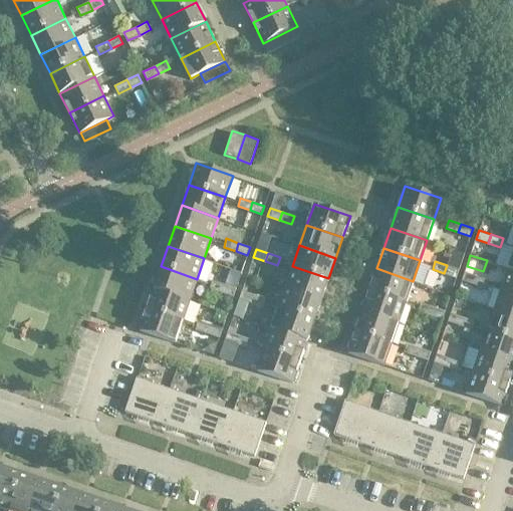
[(459,269),(447,265),(444,273),(456,277),(459,269)]
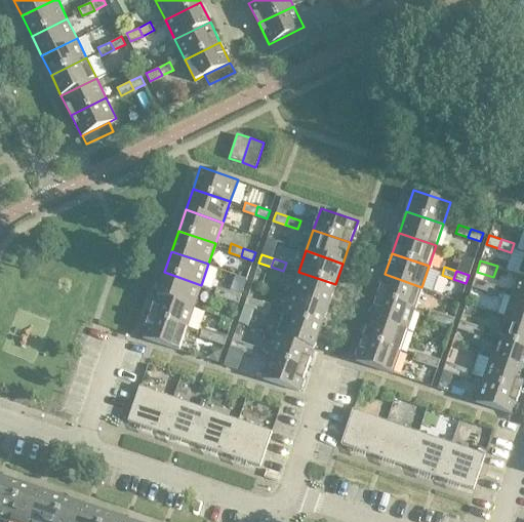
[(201,285),(164,272),(157,293),(194,306),(201,285)]
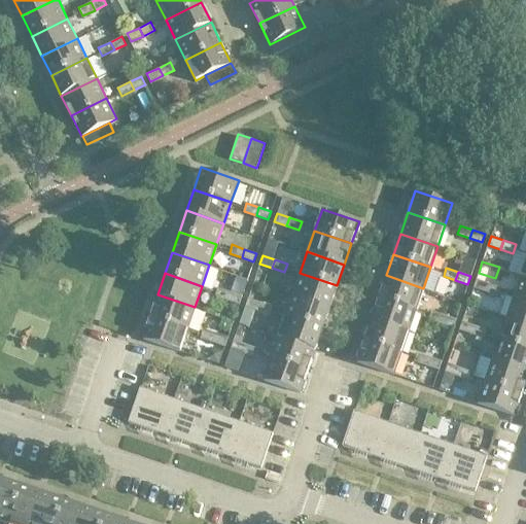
[(337,285),(300,273),(292,293),(329,306),(337,285)]
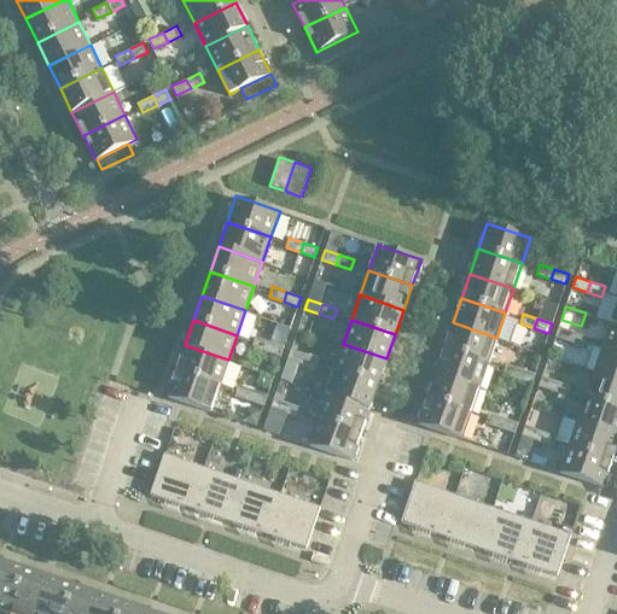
[(496,338),(453,322),(444,348),(488,362),(496,338)]
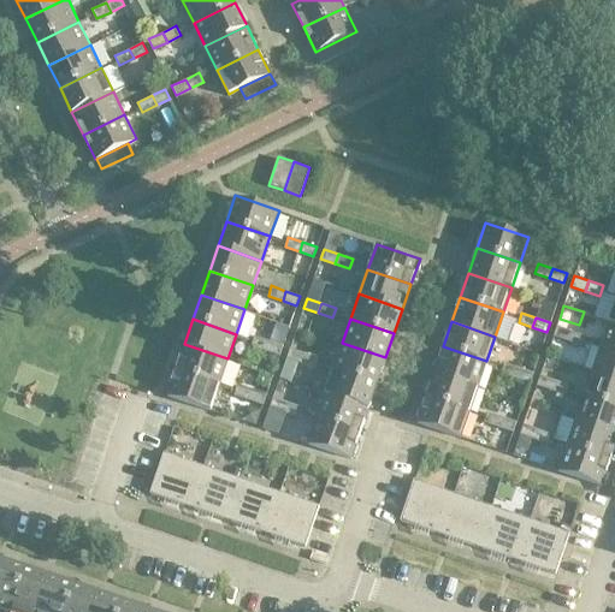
[(614,322),(609,321),(601,345),(614,350),(614,322)]
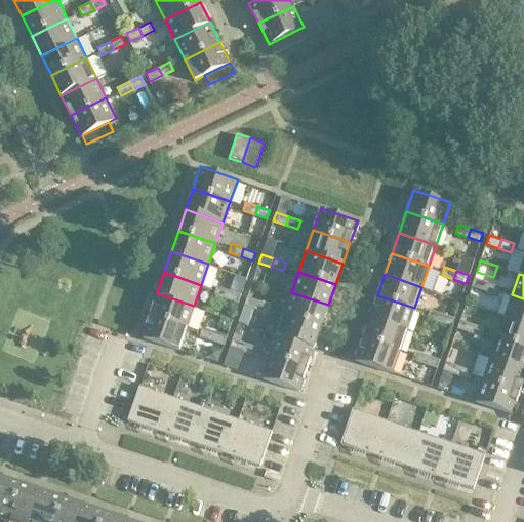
[(487,281),(475,277),(472,285),(484,289),(487,281)]
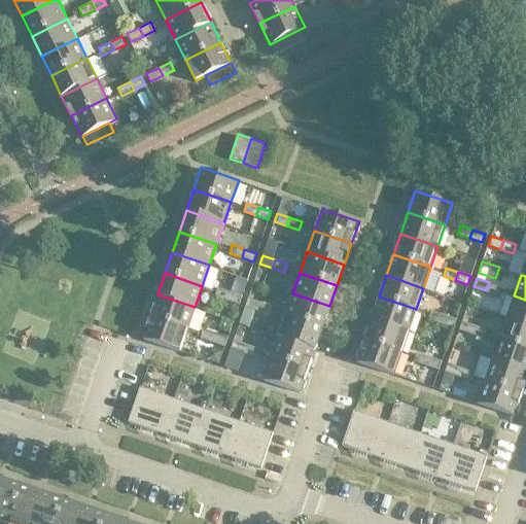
[(501,286),(489,282),(486,290),(498,295),(501,286)]
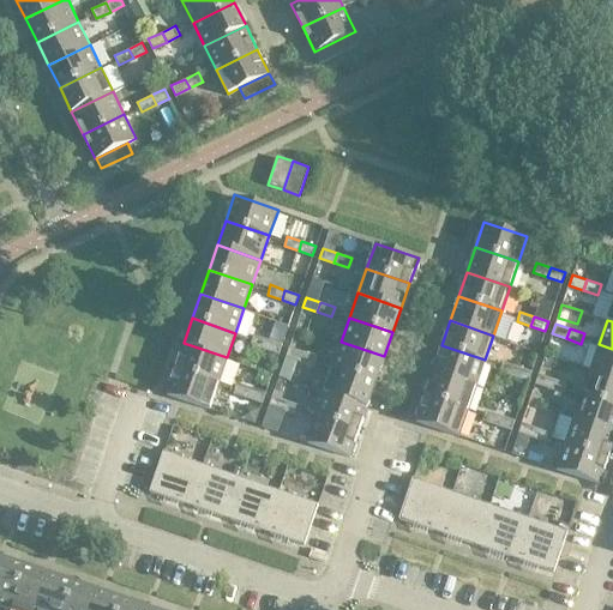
[(251,344),(265,349),(268,338),(254,333),(251,344)]
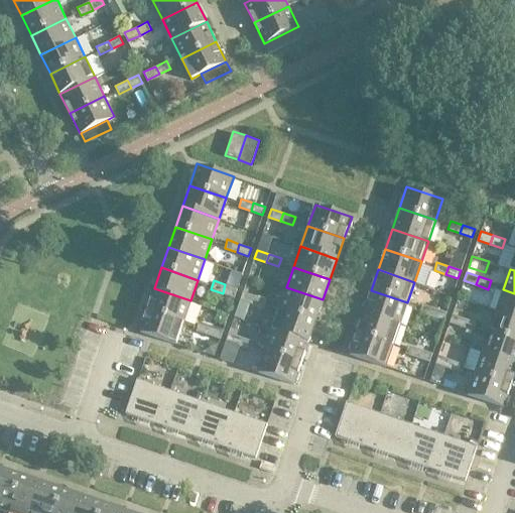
[(237,289),(225,284),(223,293),(235,297),(237,289)]
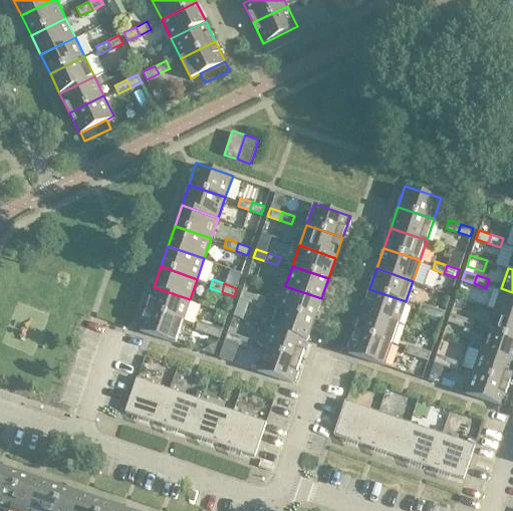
[(321,298),(285,286),(278,306),(314,319),(321,298)]
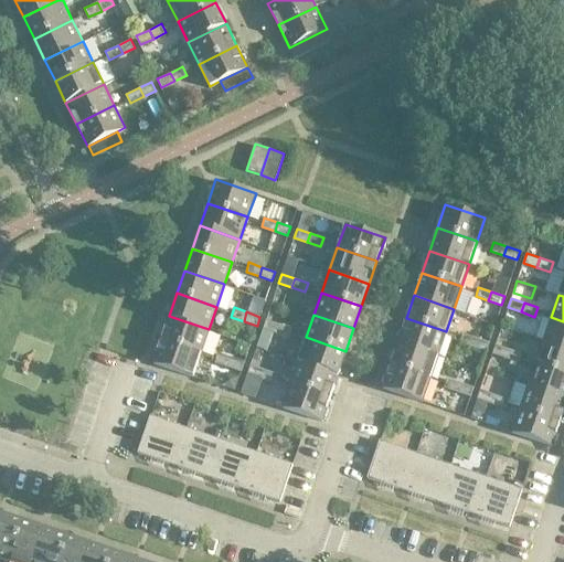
[(209,329),(169,316),(161,338),(201,352),(209,329)]
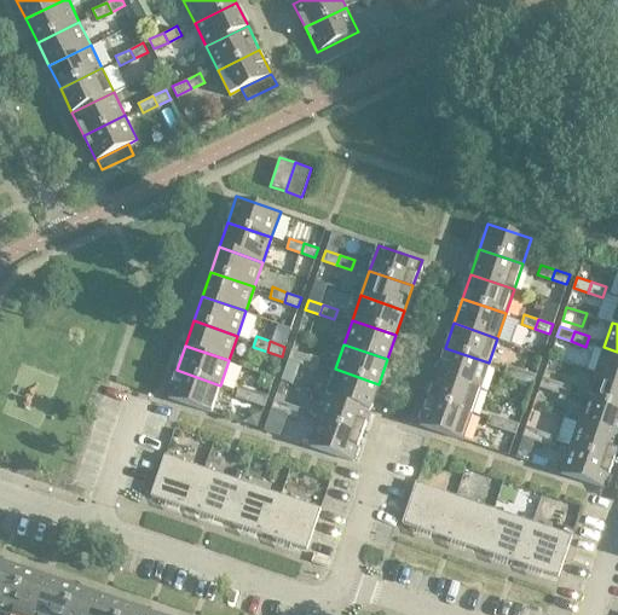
[(617,352),(604,347),(595,372),(617,379),(617,352)]
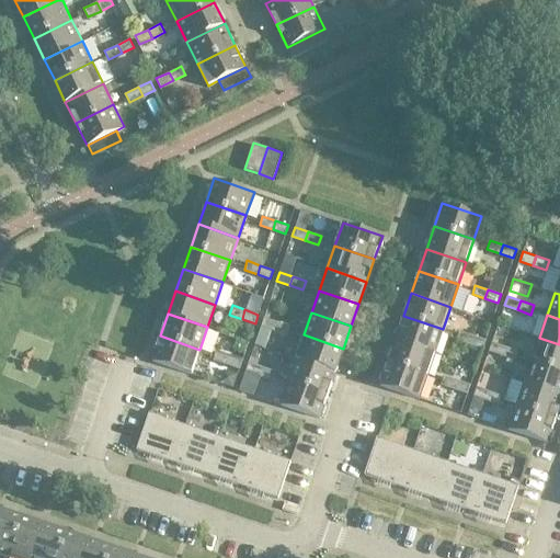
[(277,321),(264,316),(261,326),(274,330),(277,321)]
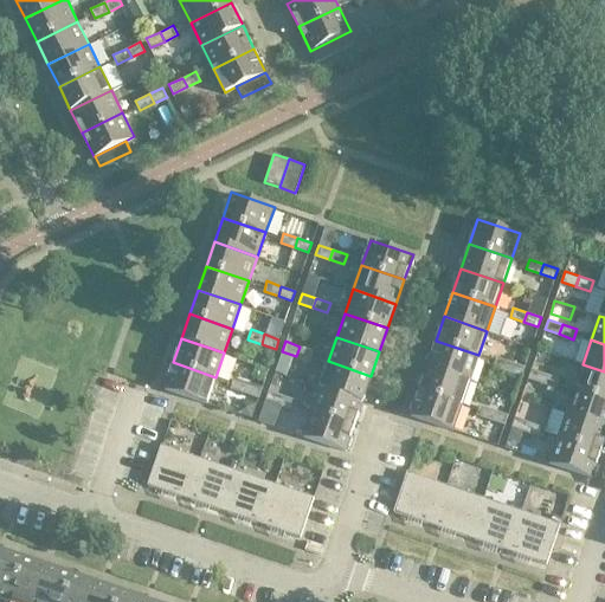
[(478,355),(436,341),(427,364),(470,380),(478,355)]
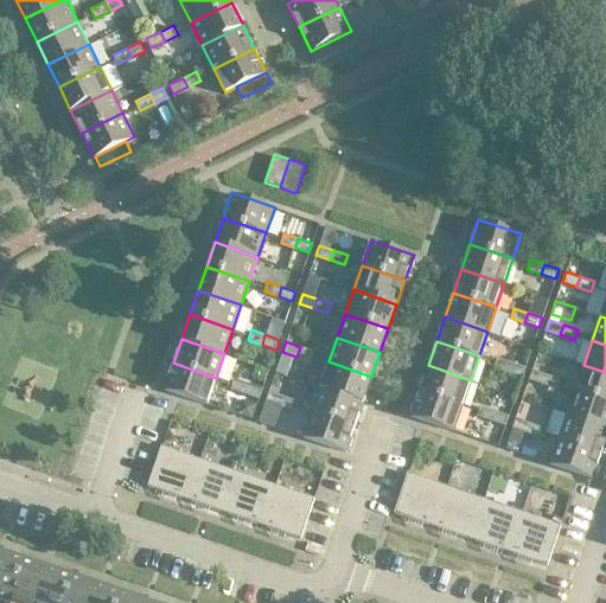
[(314,352),(300,347),(297,357),(311,361),(314,352)]
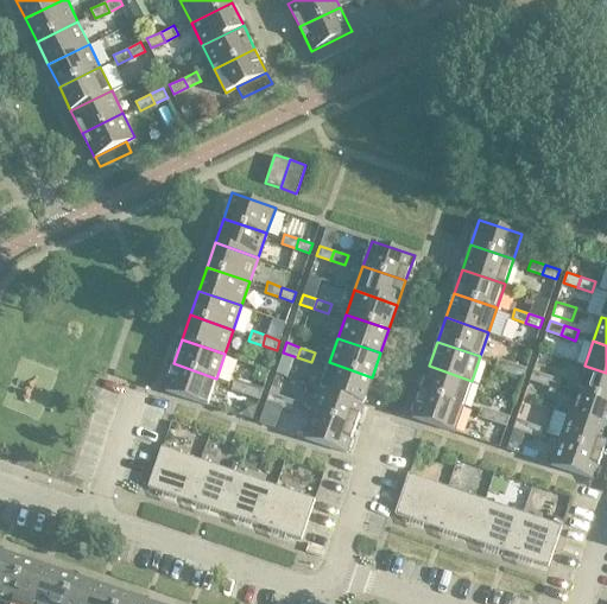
[(495,367),(510,372),(512,362),(498,357),(495,367)]
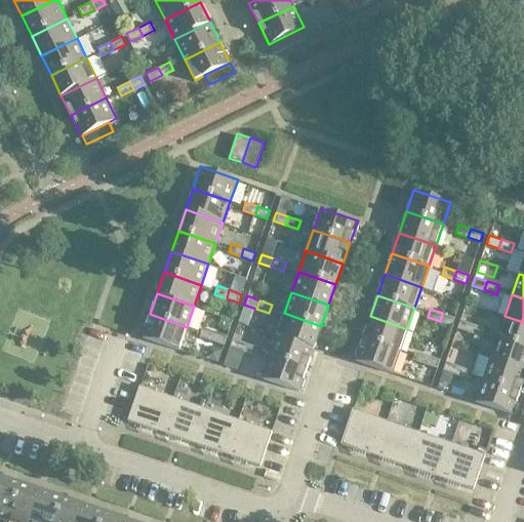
[(321,326),(284,313),(277,334),(315,347),(321,326)]
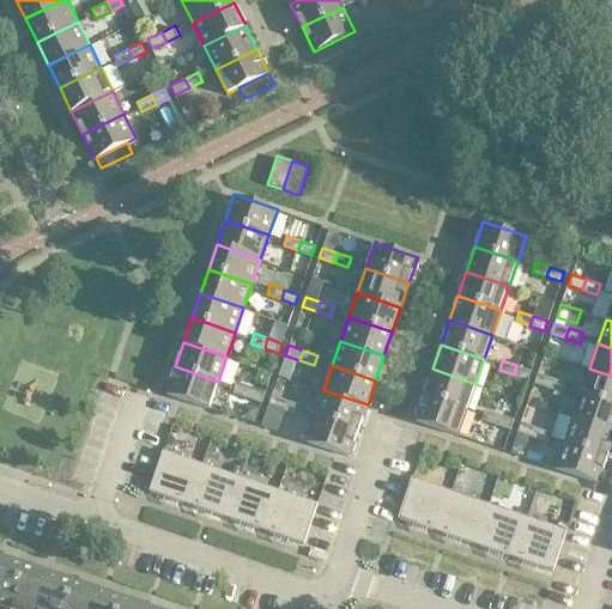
[(531,370),(516,365),(514,375),(527,379),(531,370)]
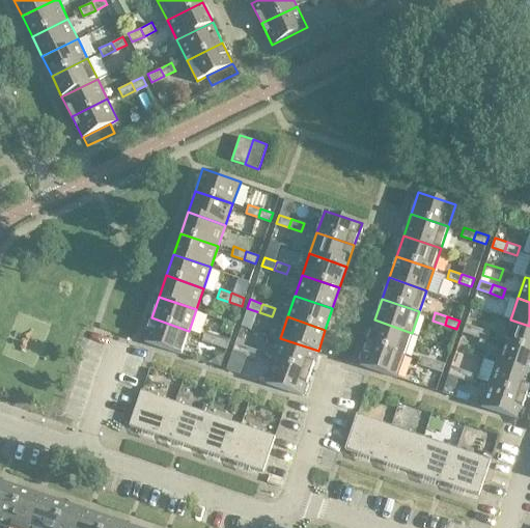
[(189,331),(151,317),(144,340),(182,353),(189,331)]
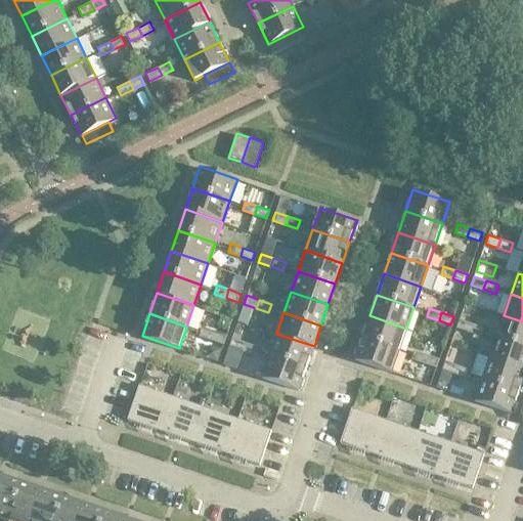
[(406,329),(369,315),(362,337),(399,349),(406,329)]
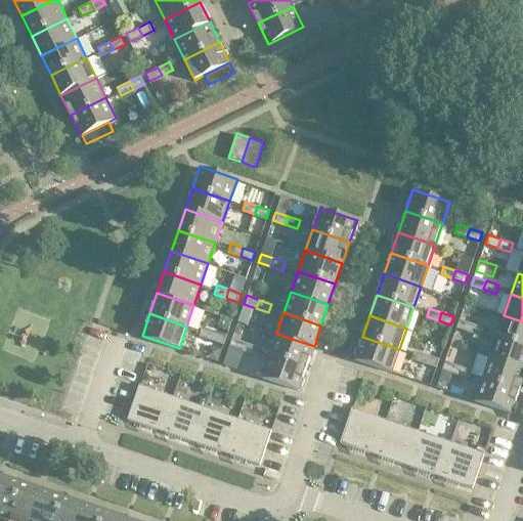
[(522,321),(504,315),(496,336),(522,345),(522,321)]
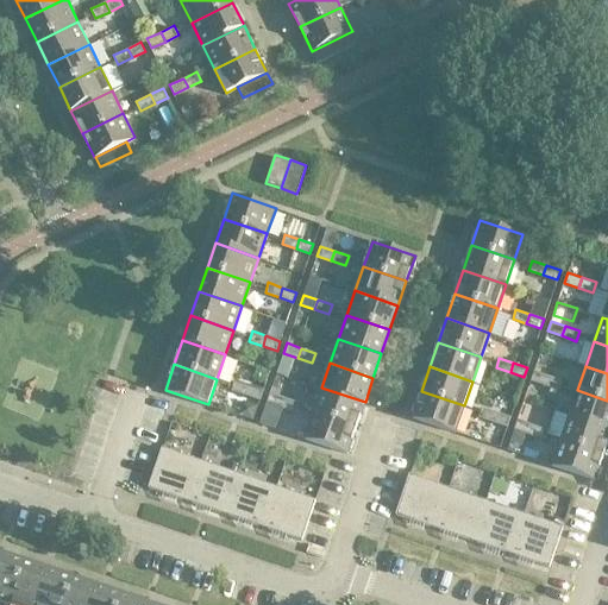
[(549,375),(534,370),(531,379),(545,384),(549,375)]
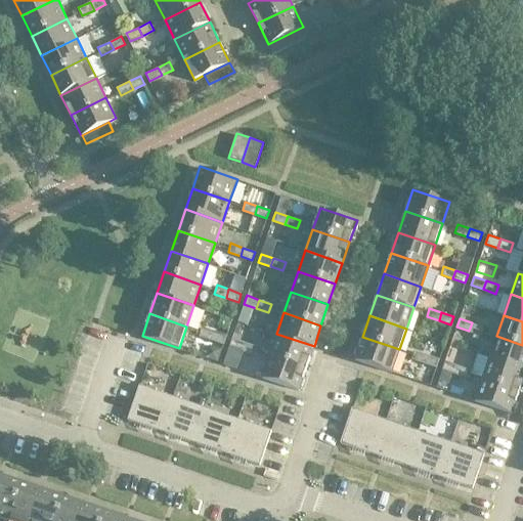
[(484,327),(472,322),(469,331),(481,335),(484,327)]
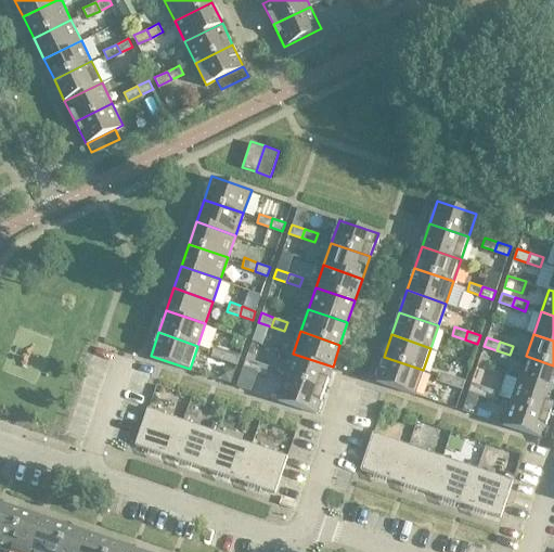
[(211,356),(224,360),(228,350),(215,346),(211,356)]
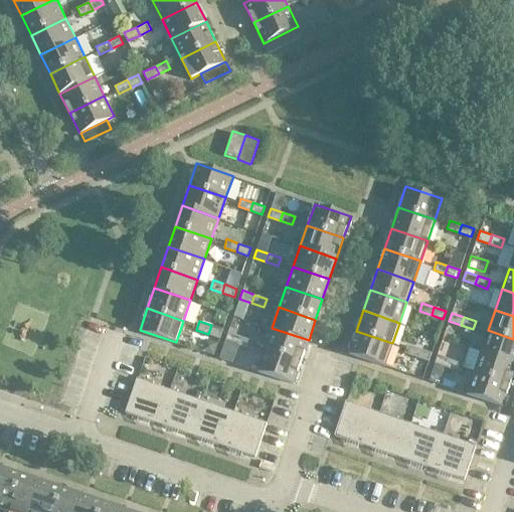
[(222,329),(211,325),(208,334),(220,338),(222,329)]
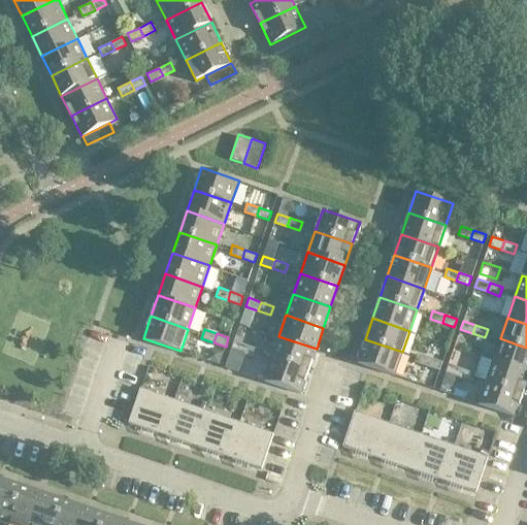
[(317,349),(278,336),(271,357),(308,370),(317,349)]
